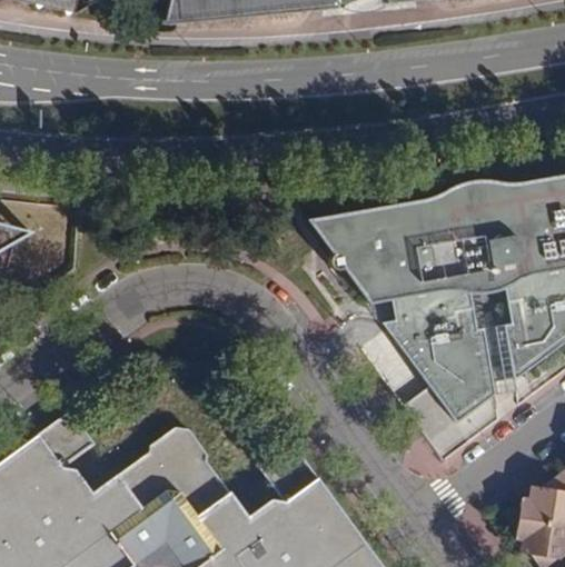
[(25,0),(35,2),(36,6),(41,7),(42,5),(63,9),(65,12),(72,13),(73,11),(76,11),(78,0),(25,0)]
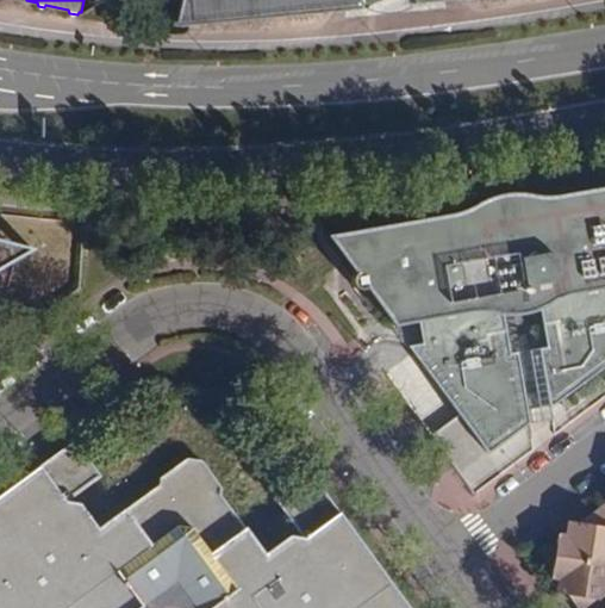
[(179,0),(173,23),(365,5),(380,0),(405,0),(416,2),(437,0),(179,0)]
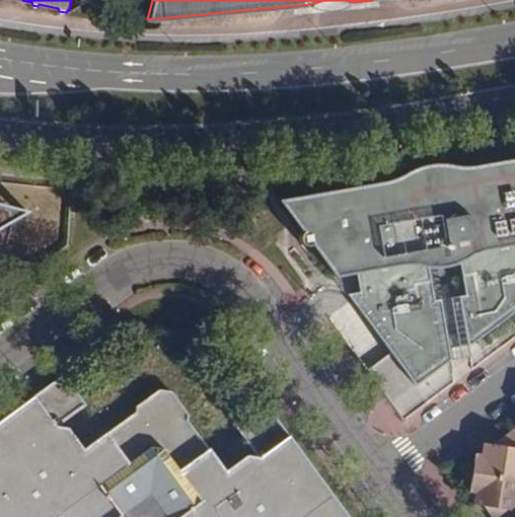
[(385,180),(278,201),(277,202),(299,231),(299,237),(301,242),(302,244),(305,245),(307,245),(335,277),(357,273),(360,292),(347,295),(402,370),(452,358),(443,306),(428,308),(422,271),(431,270),(462,264),(468,295),(469,301),(460,303),(468,348),(514,313),(514,158),(474,165),(445,164),(428,165),(385,180)]
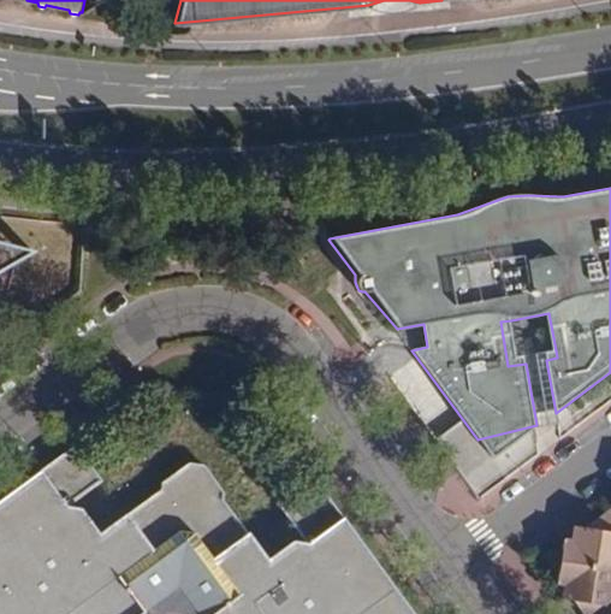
[(0,267),(37,246),(0,236),(0,267)]
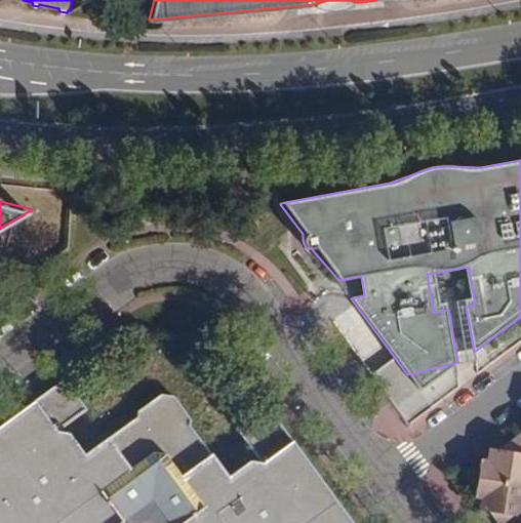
[(440,304),(436,273),(427,274),(433,312),(448,310),(447,304),(440,304)]
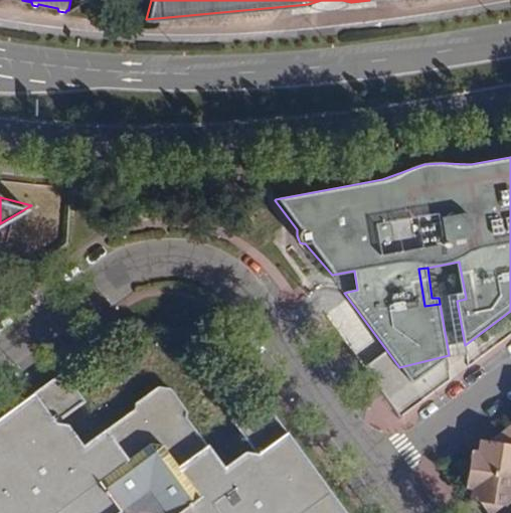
[(466,299),(465,293),(456,294),(457,301),(466,299)]
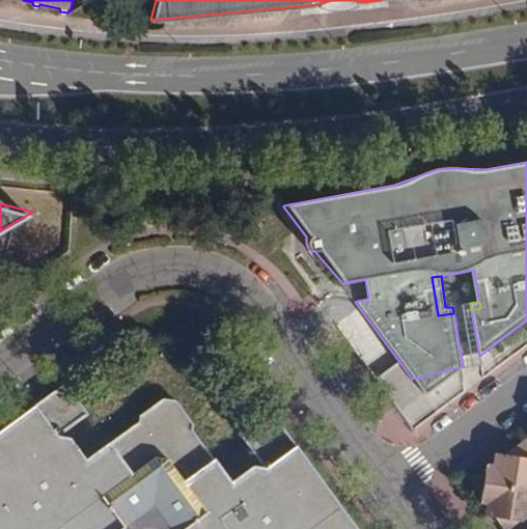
[(463,366),(412,379),(424,395),(463,368),(463,366)]
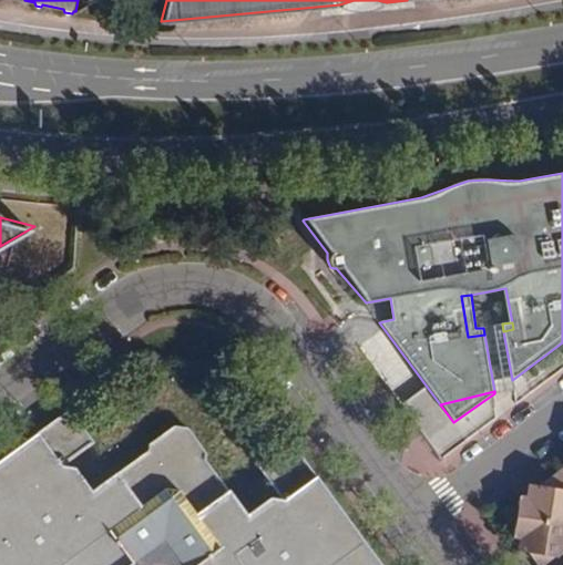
[(255,521),(211,461),(205,453),(207,443),(187,420),(174,418),(149,438),(147,447),(80,494),(58,465),(90,441),(67,411),(0,458),(0,564),(384,564),(294,440),(263,465),(286,497),(255,521)]
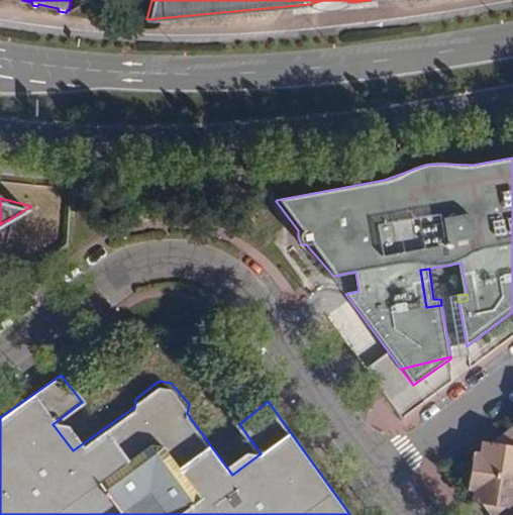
[(512,440),(506,431),(487,445),(477,444),(475,453),(469,454),(467,472),(512,478),(512,440)]
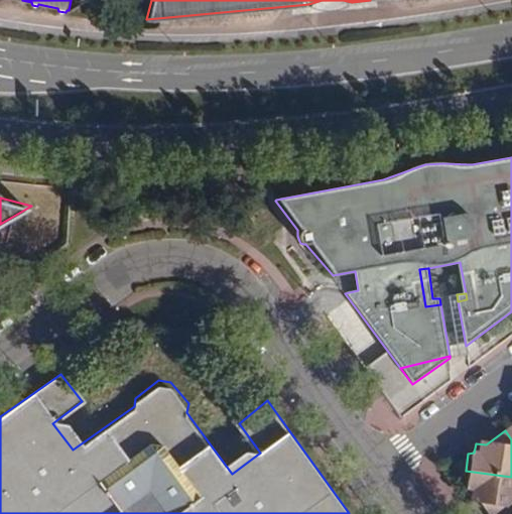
[(511,477),(466,471),(463,490),(470,490),(470,498),(479,500),(489,513),(501,513),(511,507),(511,477)]
